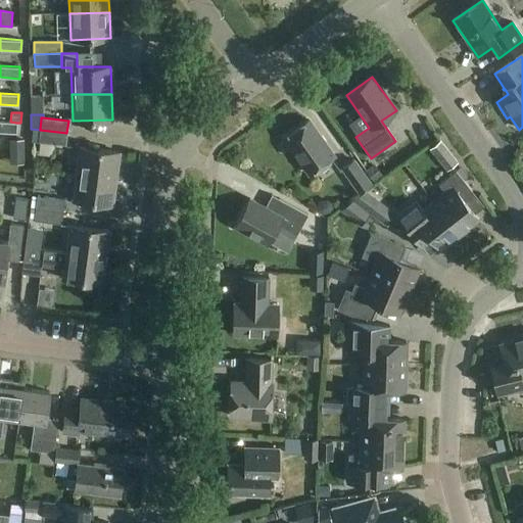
[(0,132),(16,133),(16,123),(10,122),(0,121),(0,132)]
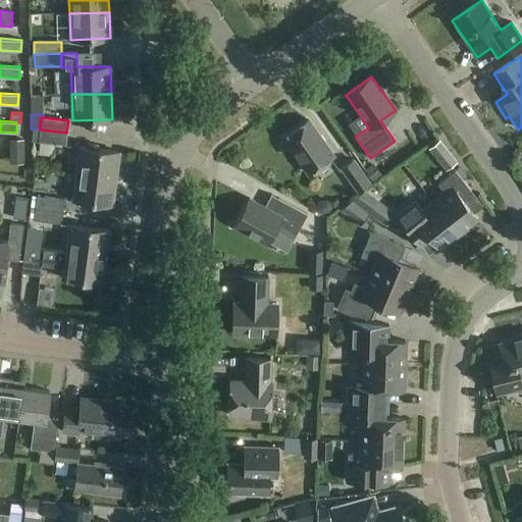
[(283,139),(308,173),(332,155),(308,120),(283,139)]
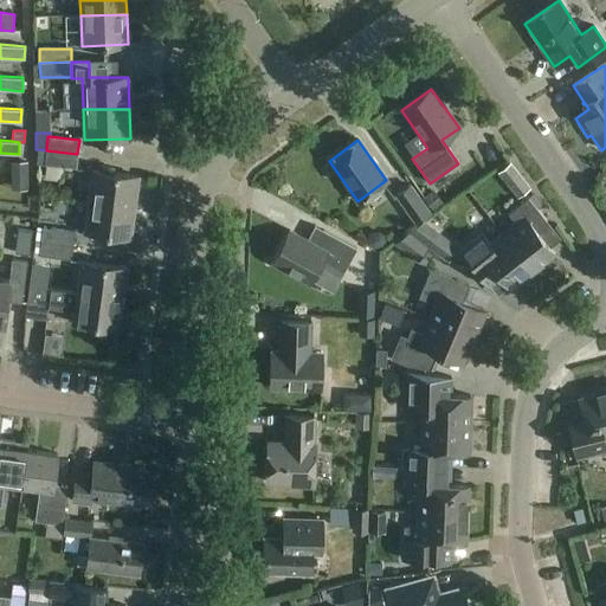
[(46,150),(44,165),(76,168),(77,154),(46,150)]
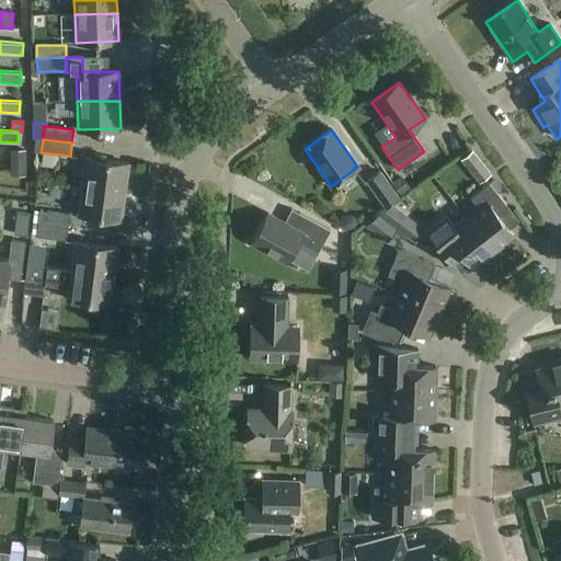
[(11,176),(25,175),(25,150),(10,150),(11,176)]
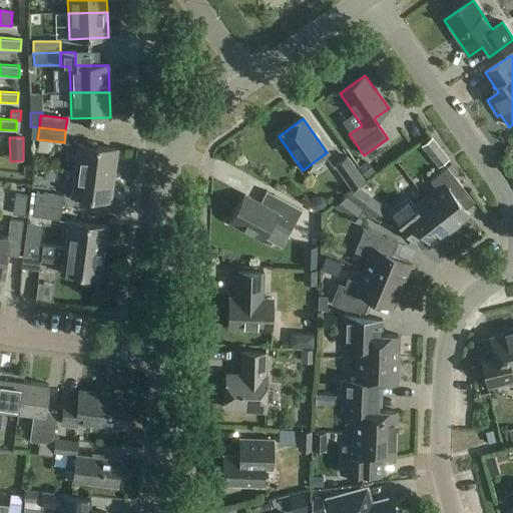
[(429,156),(439,148),(431,138),(421,146),(429,156)]
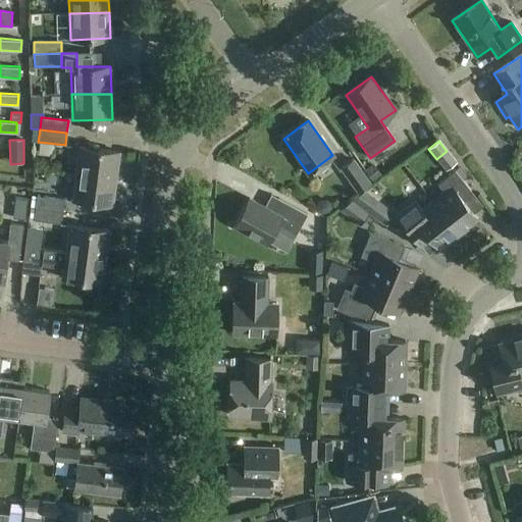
[(80,147),(75,173),(115,179),(119,152),(80,147)]
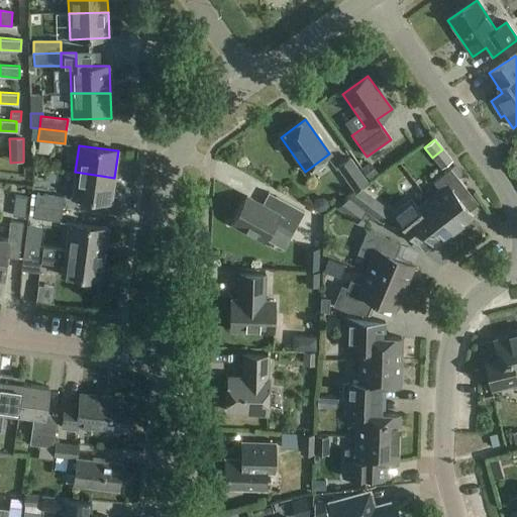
[(337,167),(354,190),(366,182),(349,159),(337,167)]
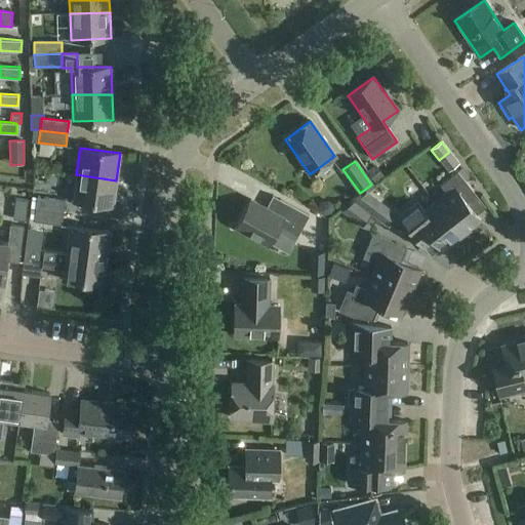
[(384,176),(374,165),(366,171),(374,183),(384,176)]
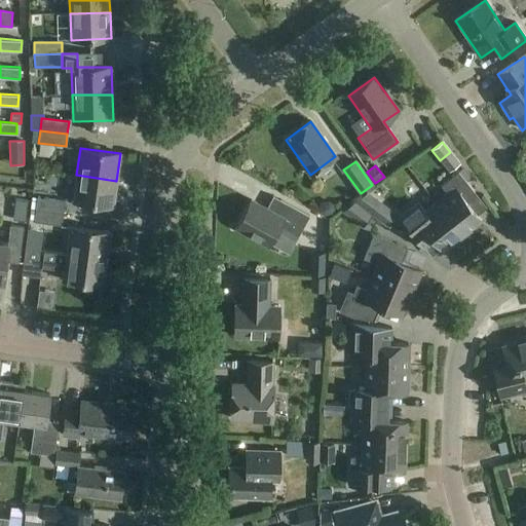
[(447,194),(436,203),(462,236),(481,221),(464,199),(475,192),(458,172),(441,186),(447,194)]
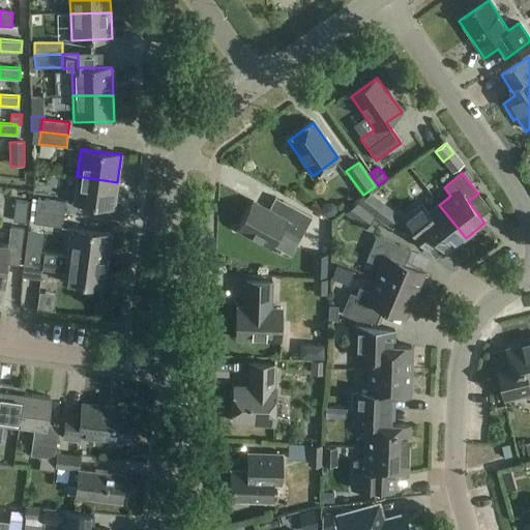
[(117,182),(77,176),(74,203),(114,208),(117,182)]
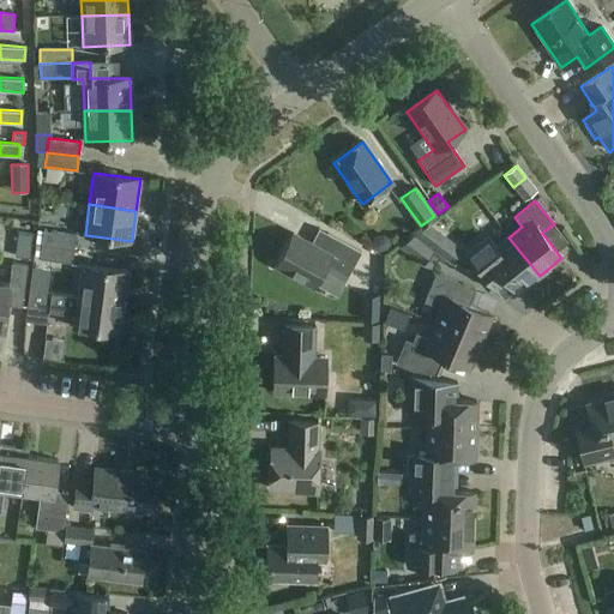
[(450,264),(461,250),(429,226),(414,236),(420,240),(450,264)]
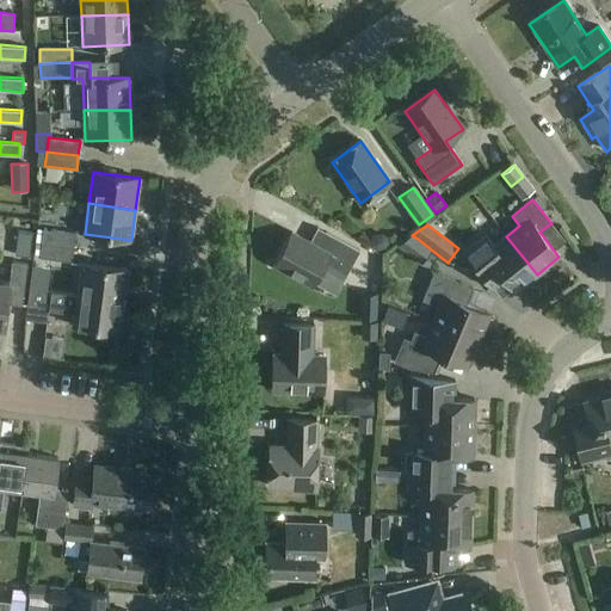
[(43,230),(42,244),(73,248),(75,234),(43,230)]
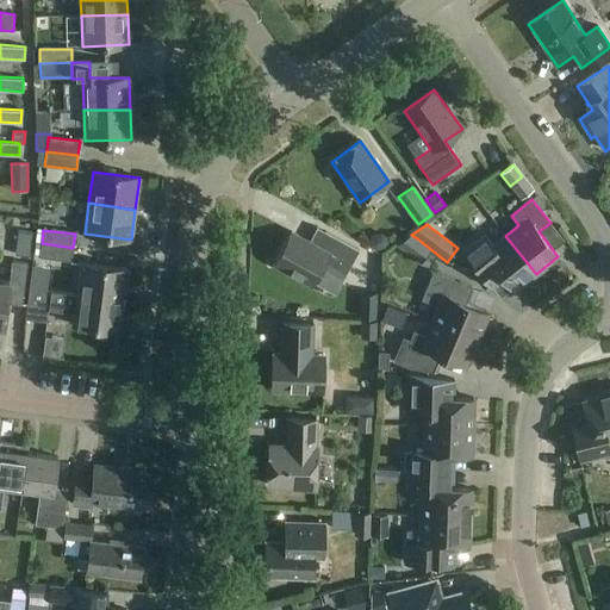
[(16,255),(30,256),(33,232),(18,231),(16,255)]
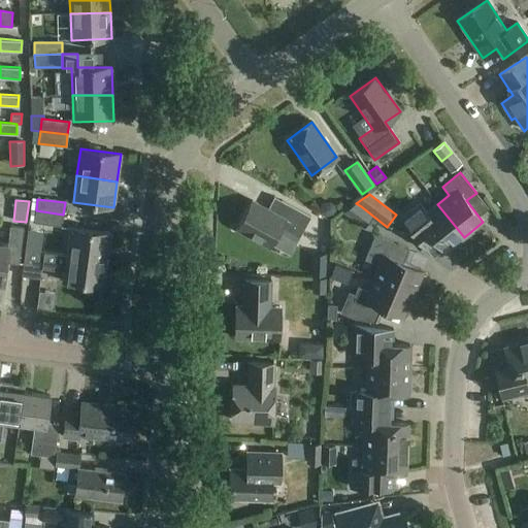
[(310,217),(282,201),(274,213),(252,201),(236,229),(269,246),(278,230),(298,240),(310,217)]
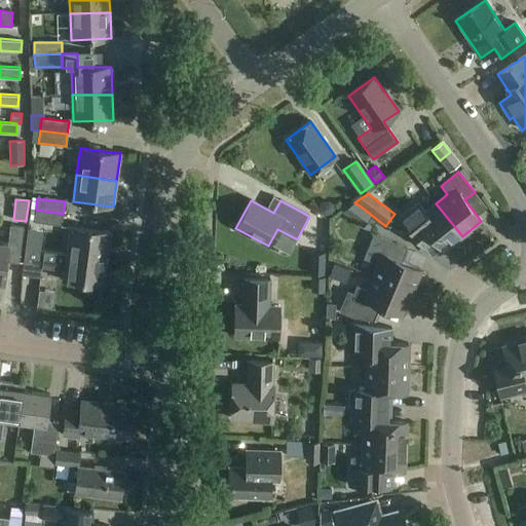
[(354,202),(341,212),(350,218),(360,205),(354,202)]
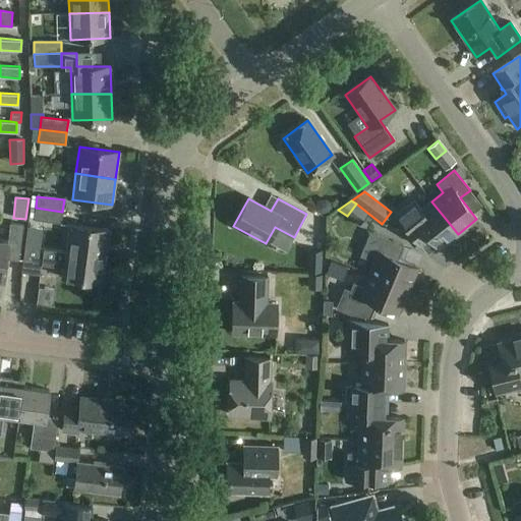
[(396,216),(412,236),(420,245),(429,238),(439,249),(458,234),(431,201),(420,210),(414,201),(396,216)]
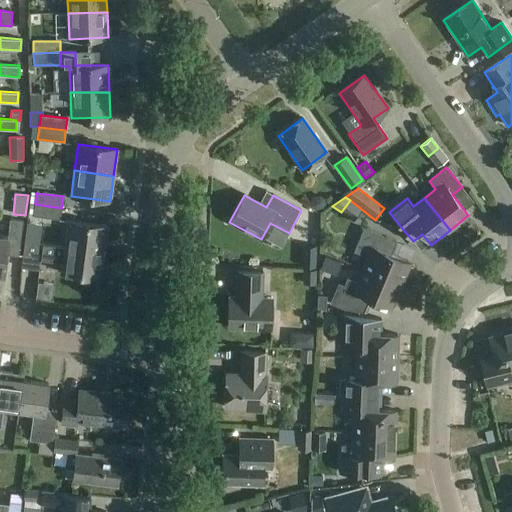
[(35,204),(33,216),(60,220),(61,208),(35,204)]
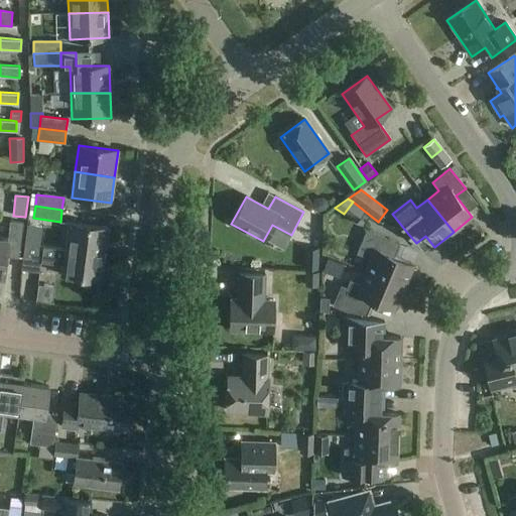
[(0,276),(4,277),(6,257),(19,258),(23,223),(10,222),(8,239),(0,237),(0,276)]
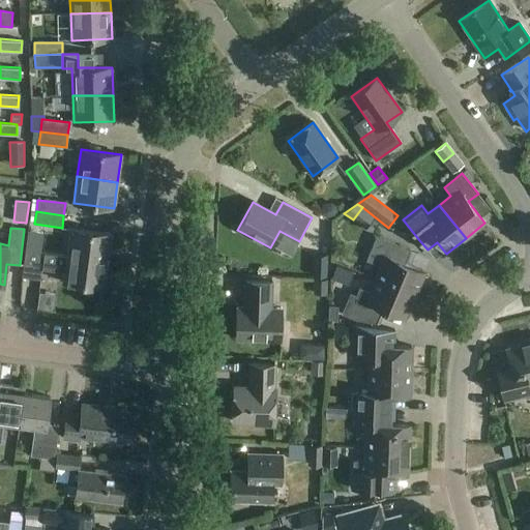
[(70,229),(66,257),(108,261),(111,234),(70,229)]
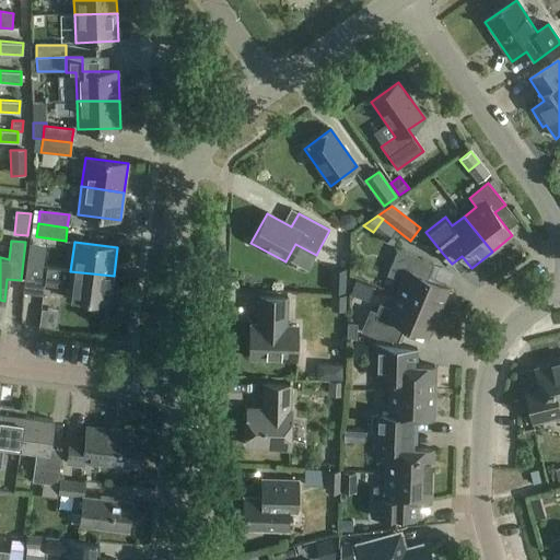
[(403,282),(397,294),(438,312),(448,288),(428,279),(433,265),(397,249),(386,276),(403,282)]
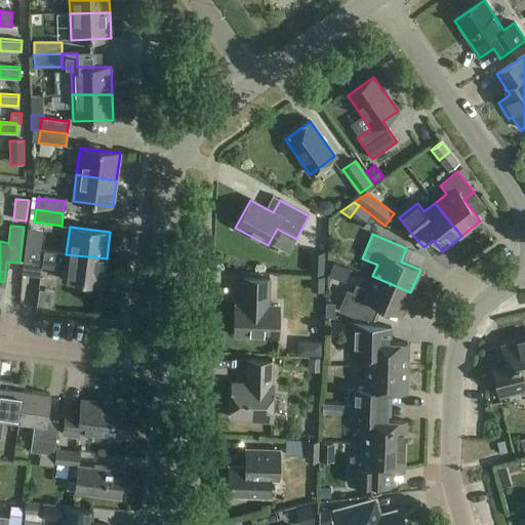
[(25,248),(22,275),(39,277),(41,267),(43,251),(25,248)]
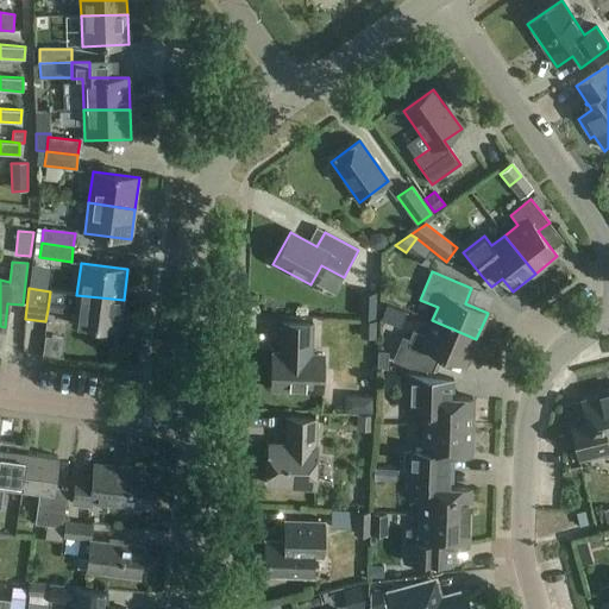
[(48,309),(74,313),(73,326),(119,332),(124,300),(76,295),(50,292),(48,309)]
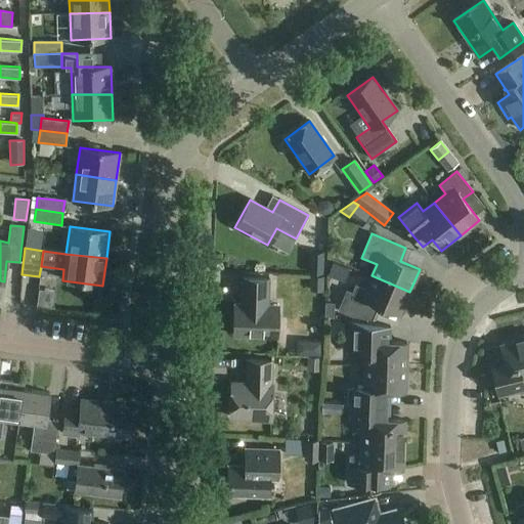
[(310,255),(309,273),(321,273),(322,255),(310,255)]
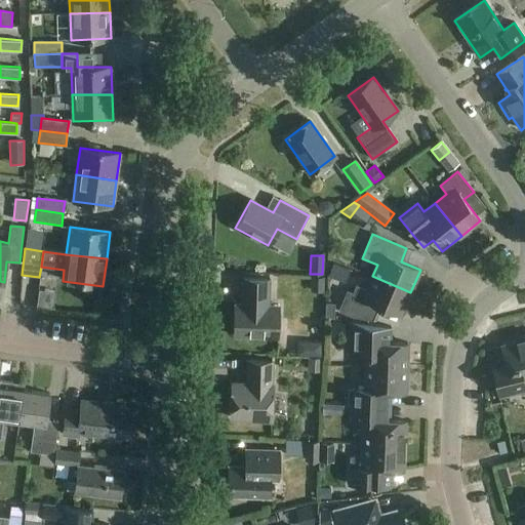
[(346,290),(337,310),(353,317),(372,319),(373,317),(378,306),(381,307),(401,315),(410,292),(372,276),(366,290),(356,285),(353,293),(346,290)]
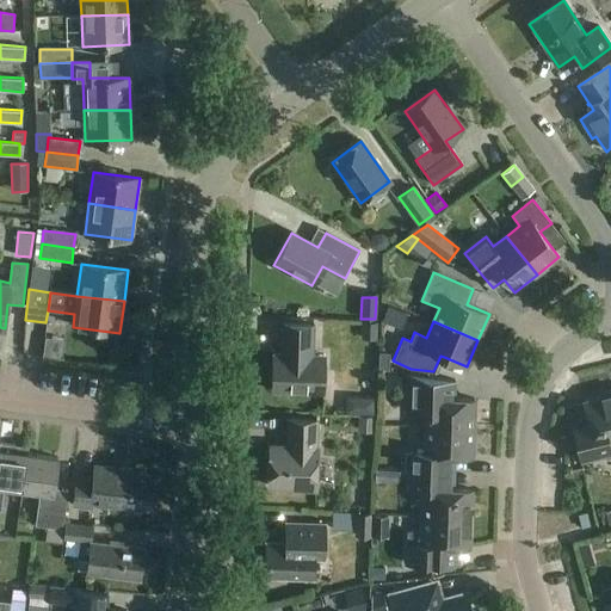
[(376,339),(376,323),(362,323),(362,338),(376,339)]
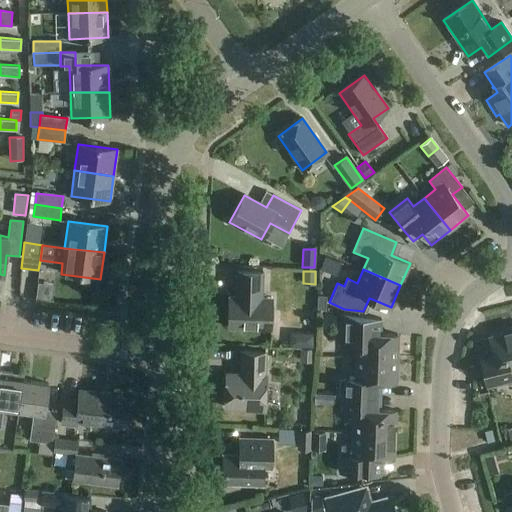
[(261,298),(262,273),(237,272),(236,297),(229,297),(228,328),(271,329),(272,298),(261,298)]
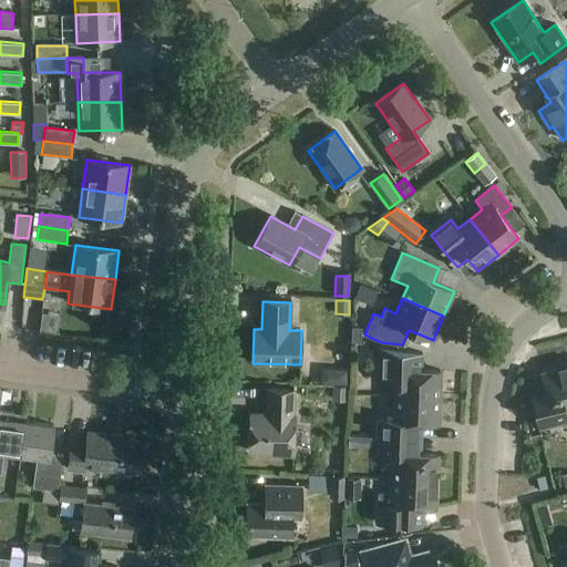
[(361,328),(351,328),(351,342),(361,342),(361,328)]
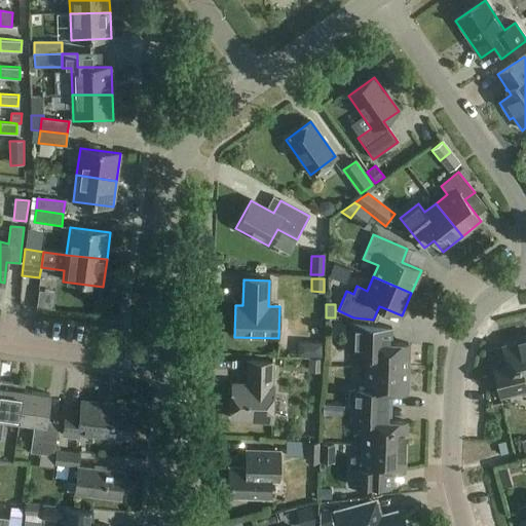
[(367,355),(366,367),(407,369),(408,344),(387,343),(388,328),(350,322),(350,342),(367,343),(367,355)]
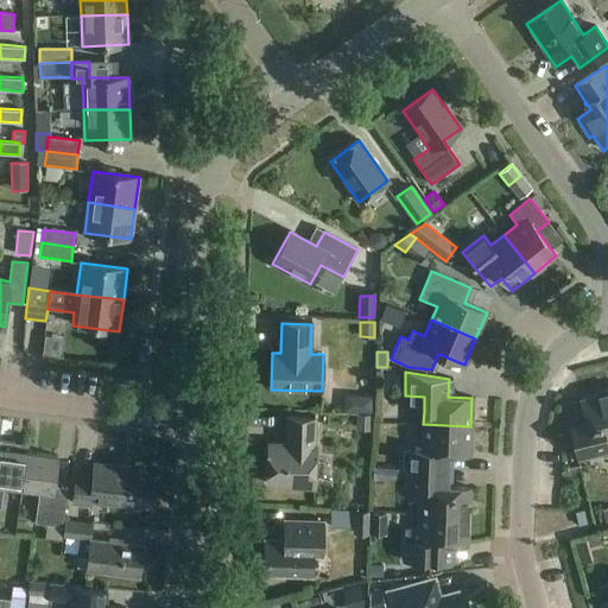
[(607,438),(607,388),(596,392),(596,396),(580,399),(584,418),(582,422),(569,425),(578,461),(607,453),(607,451),(606,439),(607,438)]
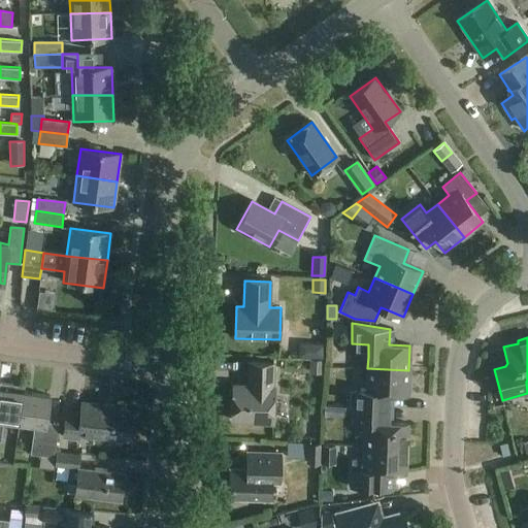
[(322,374),(323,361),(311,360),(310,373),(322,374)]
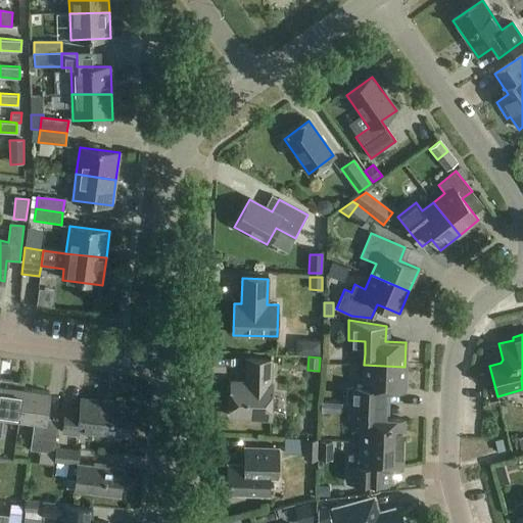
[(271,383),(271,361),(246,360),(245,382),(231,381),(230,417),(251,417),(251,420),(270,421),(272,383),(271,383)]
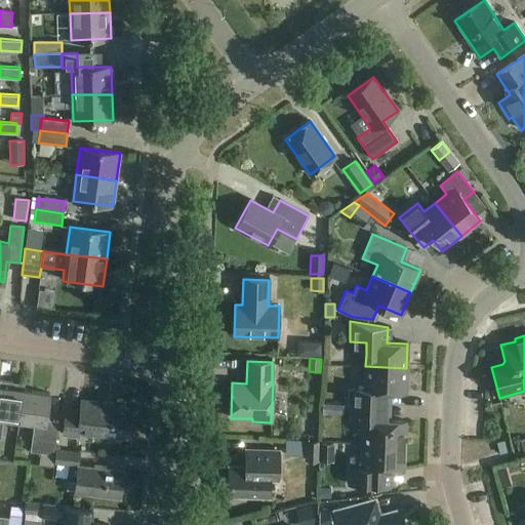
[(347,405),(352,405),(386,406),(386,392),(405,393),(406,368),(365,366),(364,391),(348,390),(347,405)]
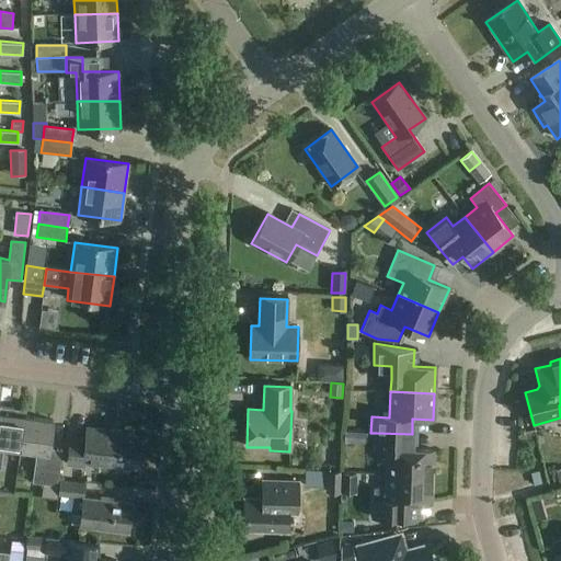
[(0,469),(1,469),(4,447),(21,449),(25,419),(0,414),(0,469)]
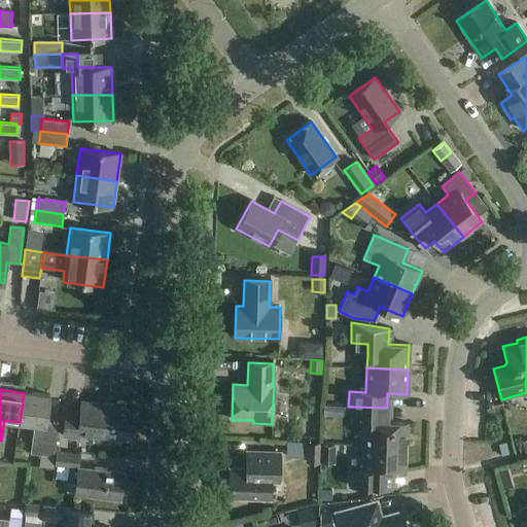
[(24,393),(20,422),(35,424),(31,453),(40,454),(54,456),(58,425),(45,423),(49,396),(24,393)]
